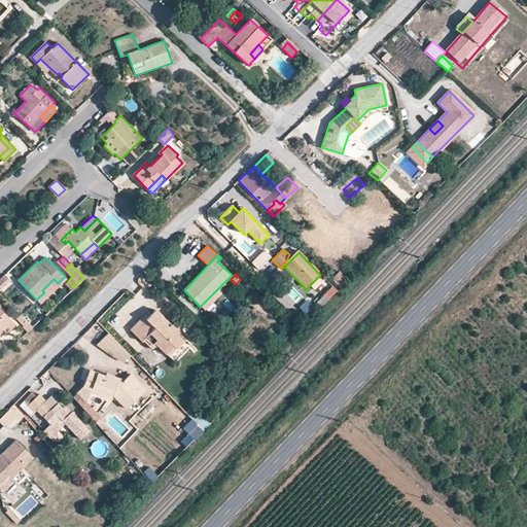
[(346,281),(339,274),(332,280),(340,286),(346,281)]
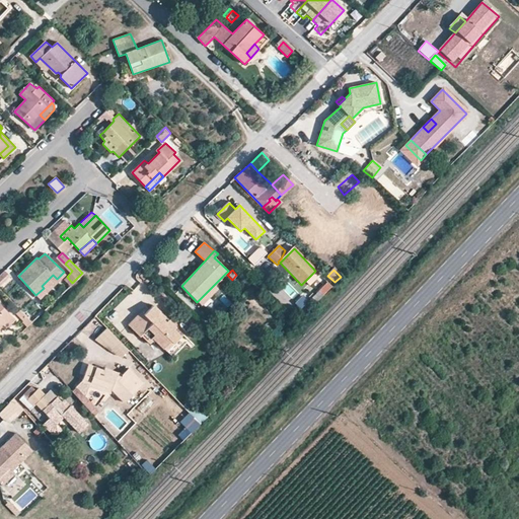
[(5,271),(0,275),(0,287),(11,277),(5,271)]
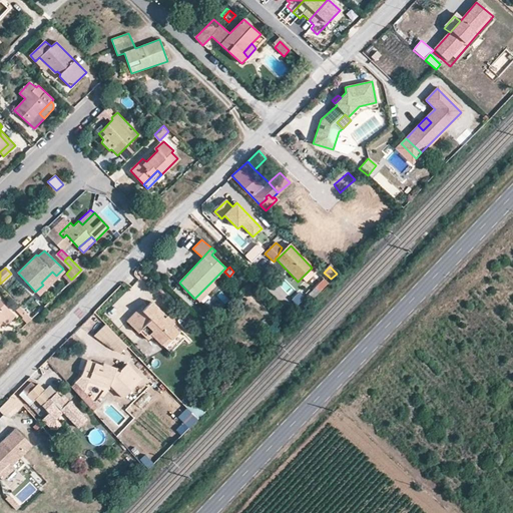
[(58,277),(56,276),(52,272),(41,283),(43,285),(35,292),(39,295),(58,277)]
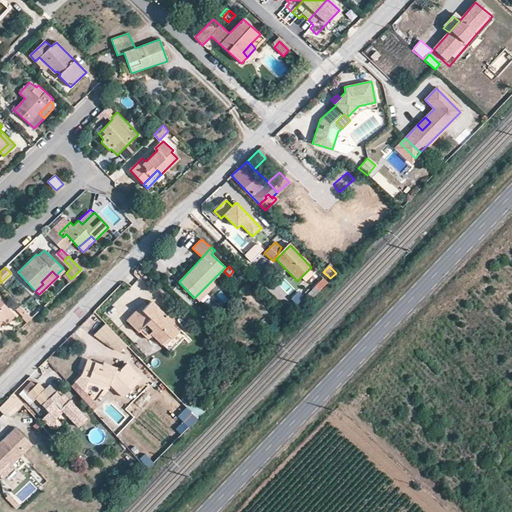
[(313,298),(328,283),(323,279),(309,294),(313,298)]
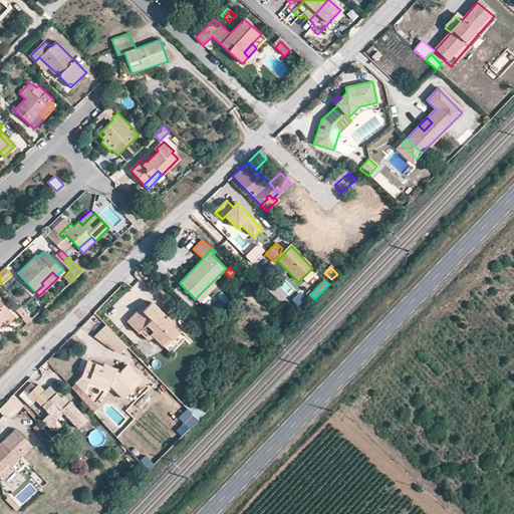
[(212,282),(195,299),(200,303),(216,286),(212,282)]
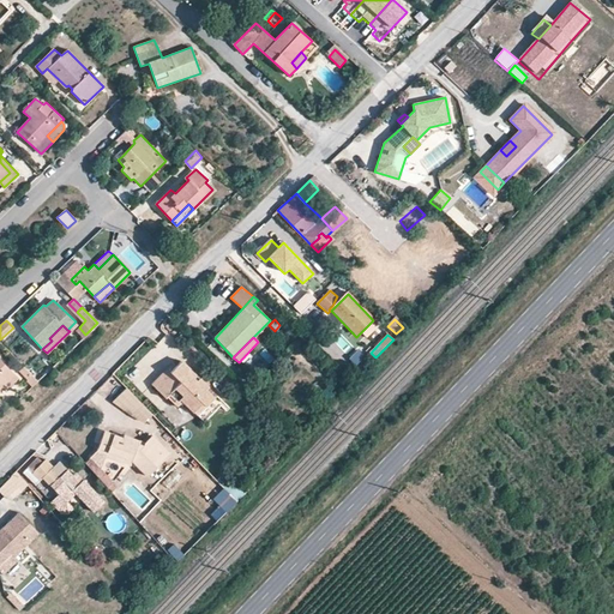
[(18,379),(0,359),(0,389),(1,387),(6,391),(18,379)]
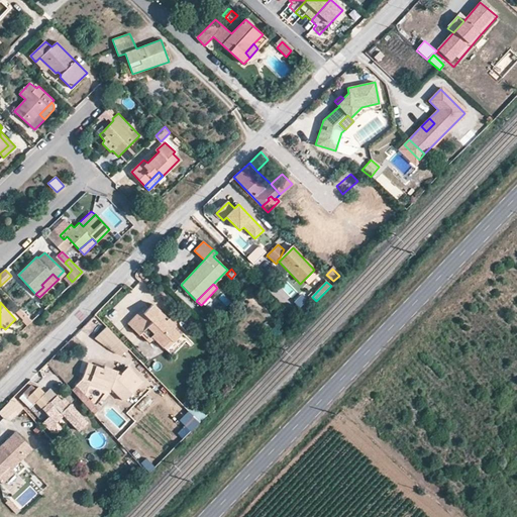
[(141,332),(148,338),(151,335),(154,338),(163,347),(170,340),(173,342),(180,335),(173,329),(176,326),(176,325),(168,318),(166,320),(157,312),(160,310),(153,303),(147,309),(144,305),(127,323),(139,334),(141,332)]
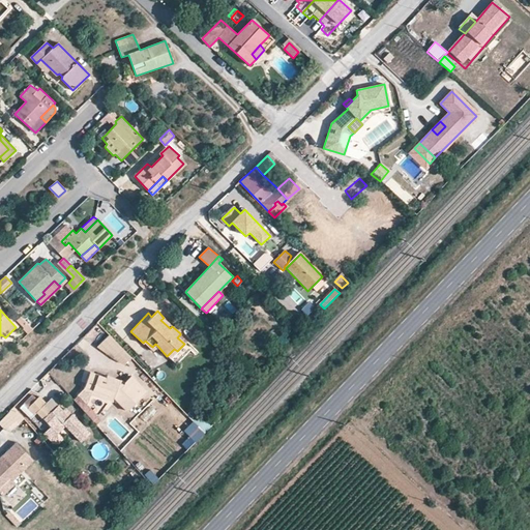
[(17,320),(24,328),(28,324),(20,316),(17,320)]
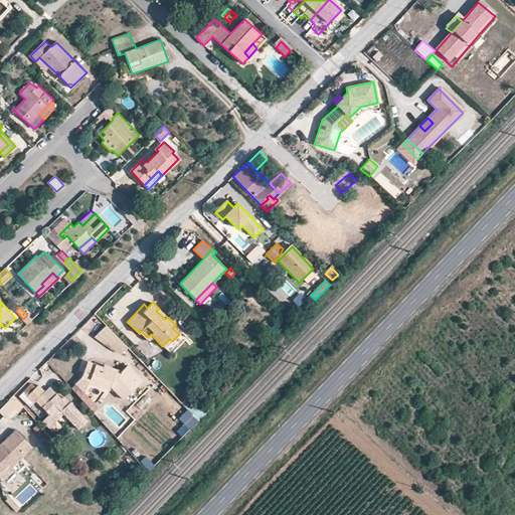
[(167,317),(159,309),(156,311),(165,319),(167,317)]
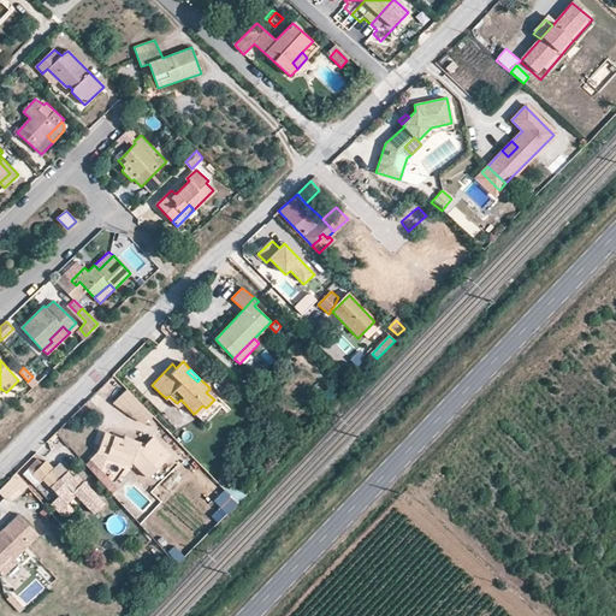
[(27,383),(31,388),(37,381),(33,377),(28,381),(27,383)]
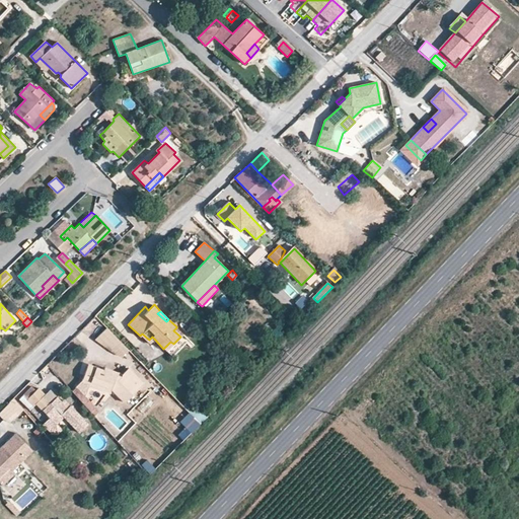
[(122,344),(106,327),(94,340),(113,353),(122,344)]
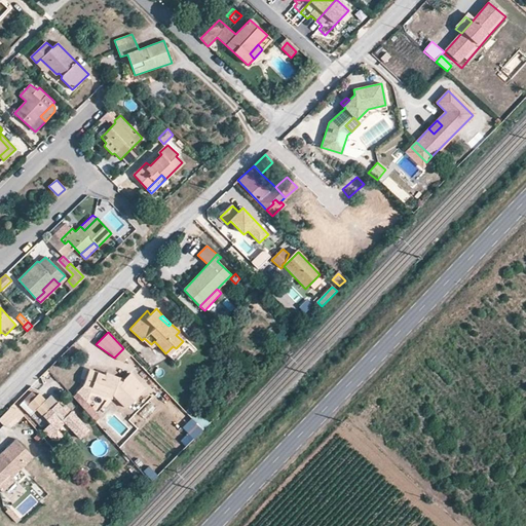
[(123,338),(134,348),(140,343),(129,332),(123,338)]
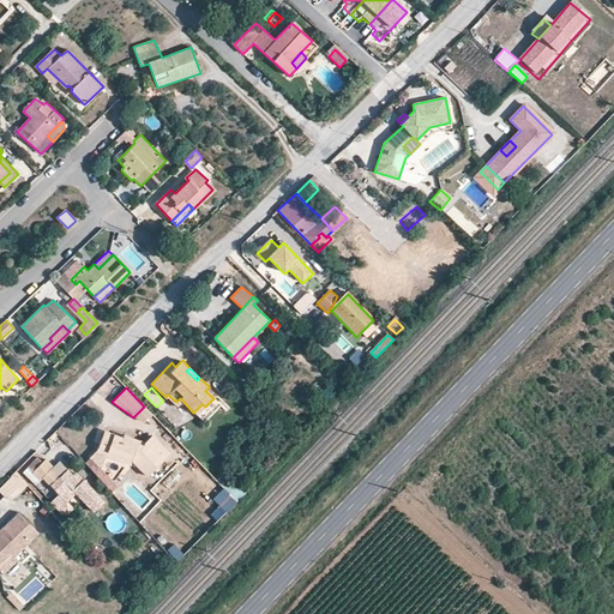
[(202,404),(193,413),(204,421),(222,404),(222,399),(209,387),(205,391),(214,398),(205,407),(202,404)]
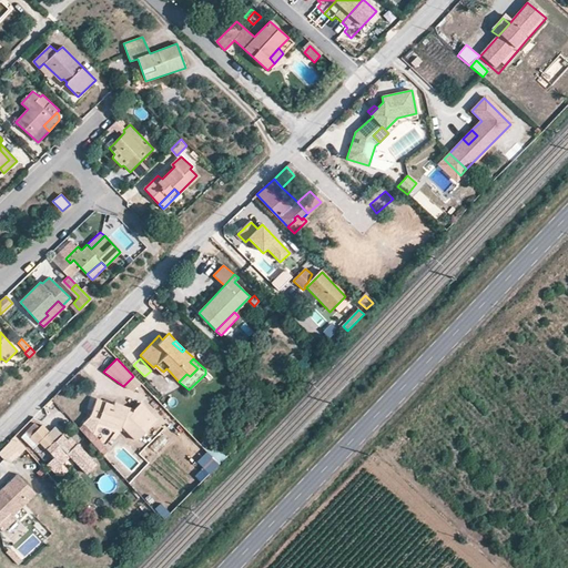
[(128,413),(129,409),(114,404),(113,406),(97,401),(91,416),(121,428),(135,443),(158,422),(141,405),(133,412),(132,415),(128,413)]
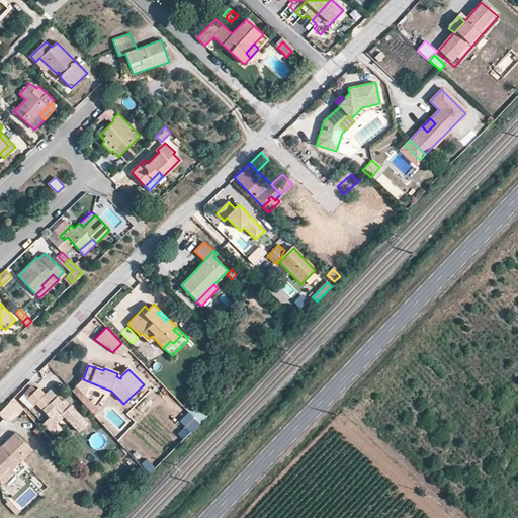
[(37,390),(28,399),(35,406),(38,403),(44,409),(63,428),(71,420),(82,431),(88,425),(64,400),(60,403),(57,406),(54,403),(51,400),(51,399),(44,392),(41,394),(37,390)]
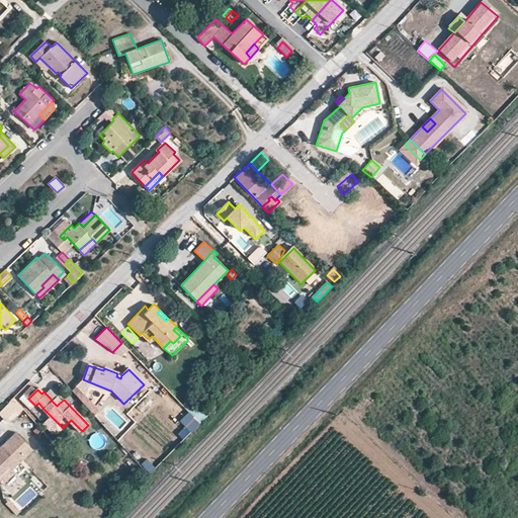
[(35,406),(28,399),(24,402),(31,409),(35,406)]
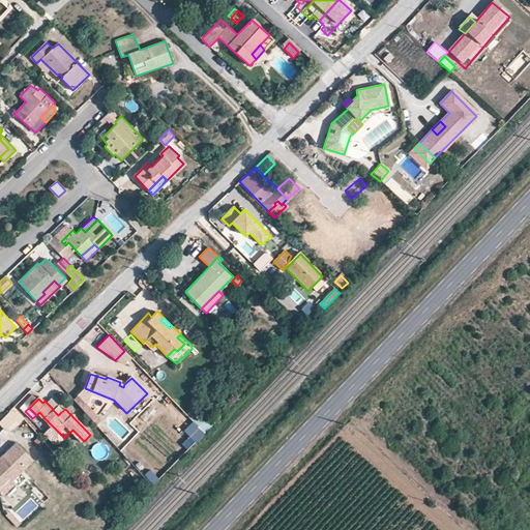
[(26,420),(15,409),(0,422),(0,423),(10,435),(26,420)]
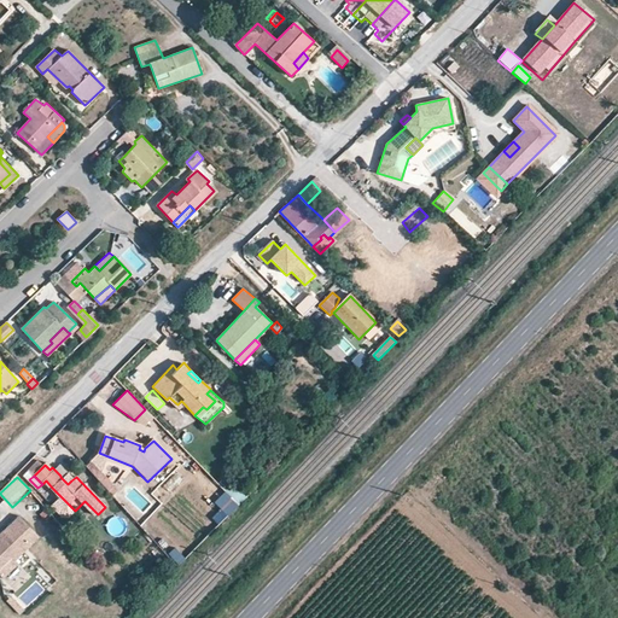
[(228,518),(240,508),(226,493),(214,503),(228,518)]
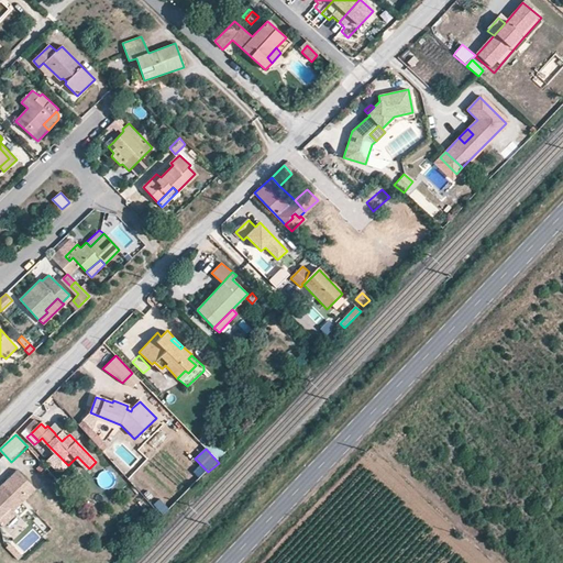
[(0,520),(12,509),(14,511),(36,489),(18,471),(0,488),(0,520)]
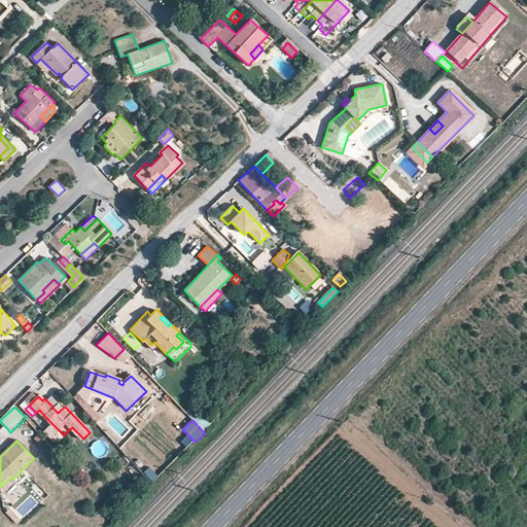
[(150,467),(143,472),(150,484),(159,479),(150,467)]
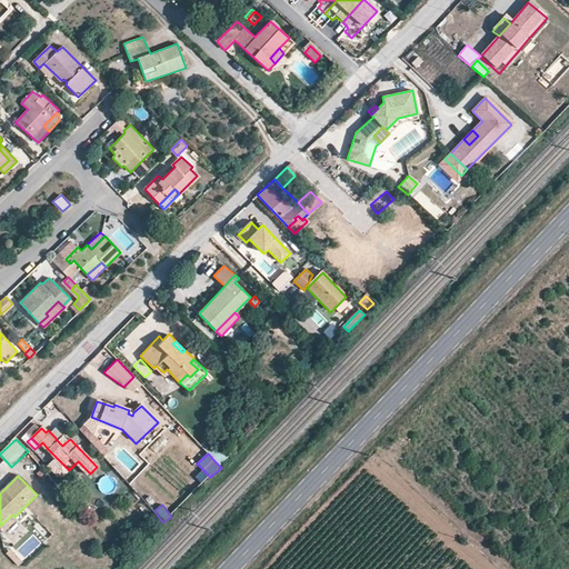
[(18,520),(15,517),(12,515),(0,526),(0,529),(5,533),(18,520)]
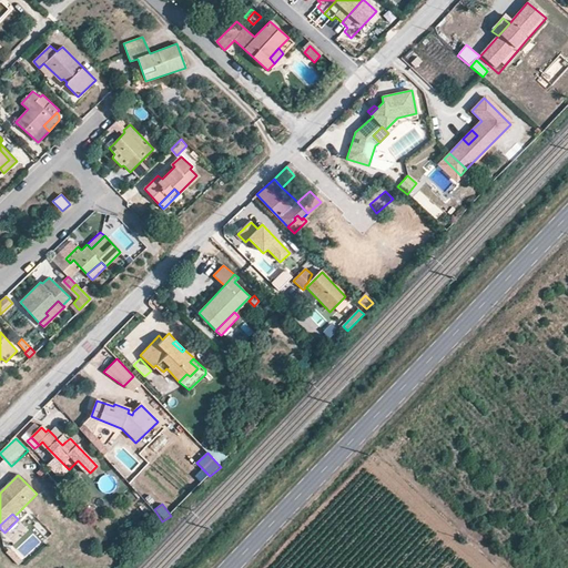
[(8,548),(4,553),(18,565),(22,560),(8,548)]
